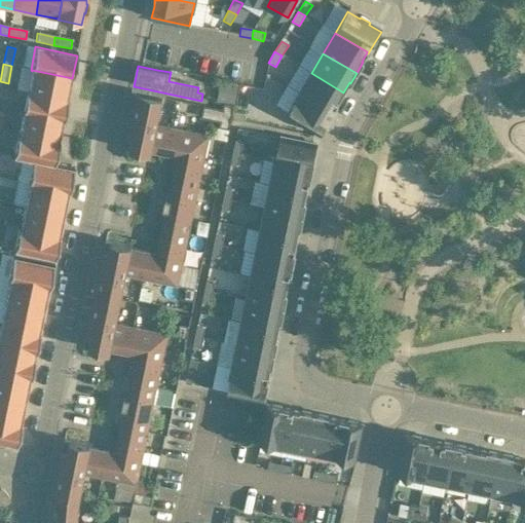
[(28,89),(27,89),(24,104),(22,115),(23,115),(19,135),(19,136),(59,144),(59,143),(58,143),(62,123),(63,123),(65,113),(68,98),(67,98),(71,79),(72,79),(72,78),(32,70),(32,71),(28,89)]
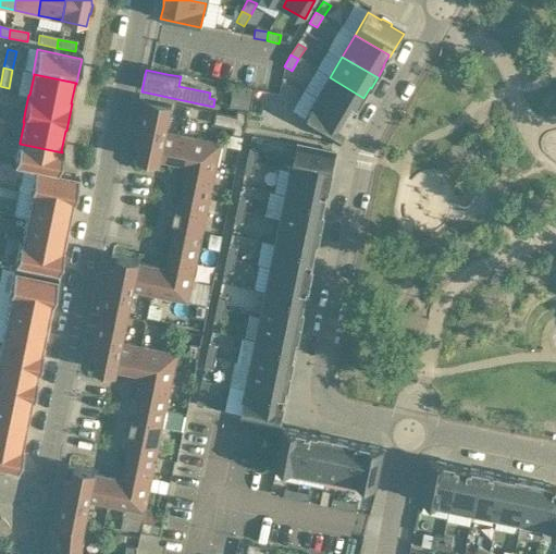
[(363,98),(330,77),(317,99),(353,120),(359,109),(357,108),(363,98)]
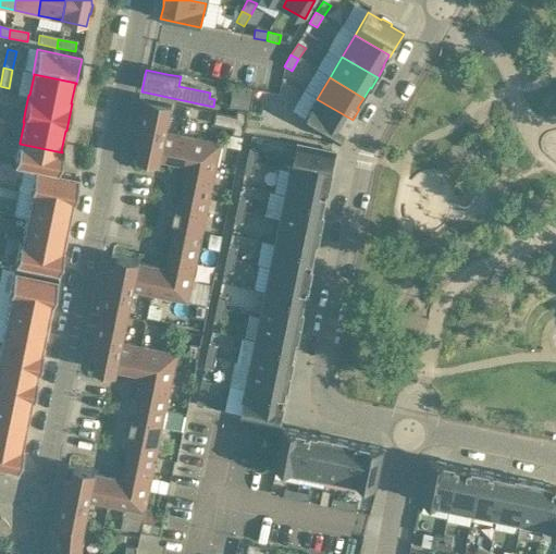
[(248,113),(252,93),(233,88),(229,110),(236,112),(237,111),(247,113),(248,113)]
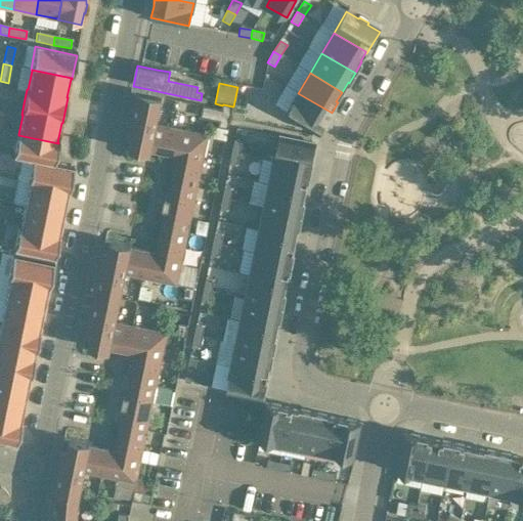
[(208,137),(174,130),(160,127),(165,99),(159,97),(139,93),(135,92),(133,104),(124,149),(149,155),(150,153),(154,153),(176,158),(208,137)]
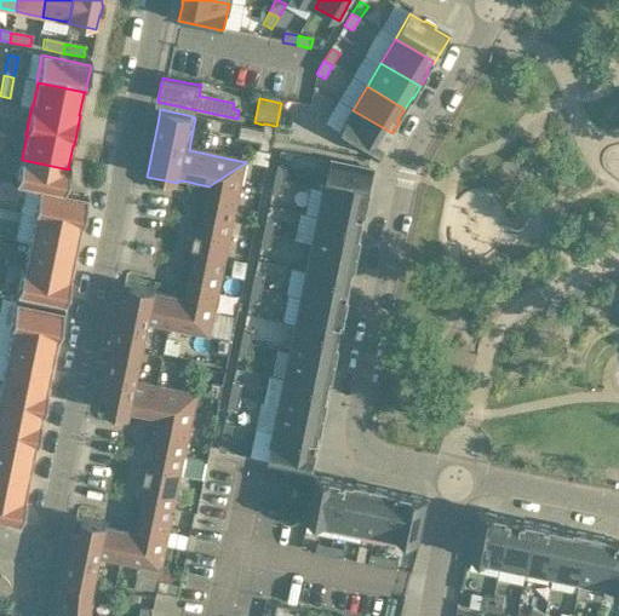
[(393,133),(353,110),(338,134),(376,156),(378,157),(385,145),(393,133)]
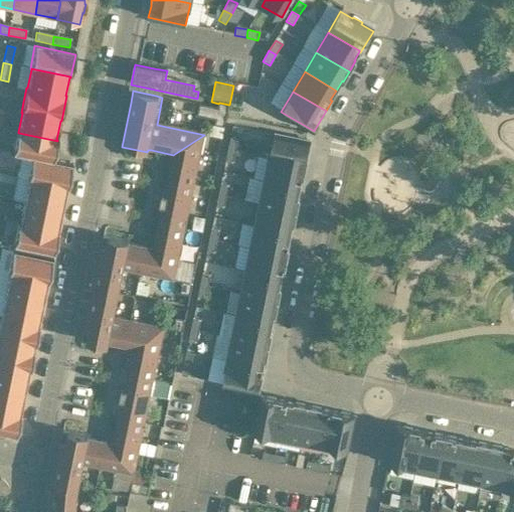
[(225,117),(228,105),(219,103),(218,104),(217,109),(216,115),(225,117)]
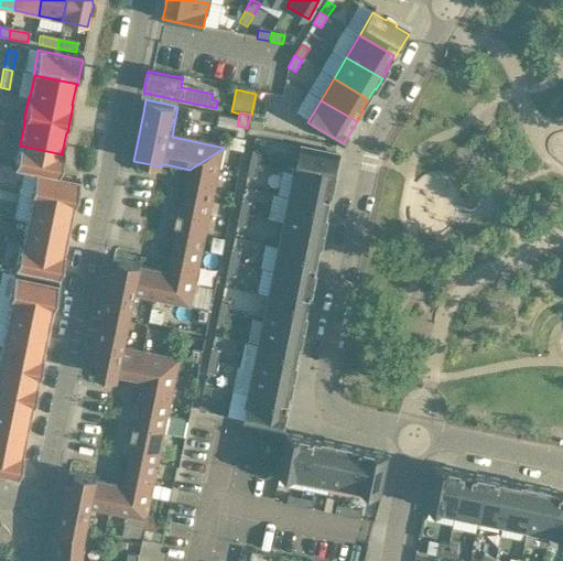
[(226,130),(228,117),(218,115),(215,128),(226,130)]
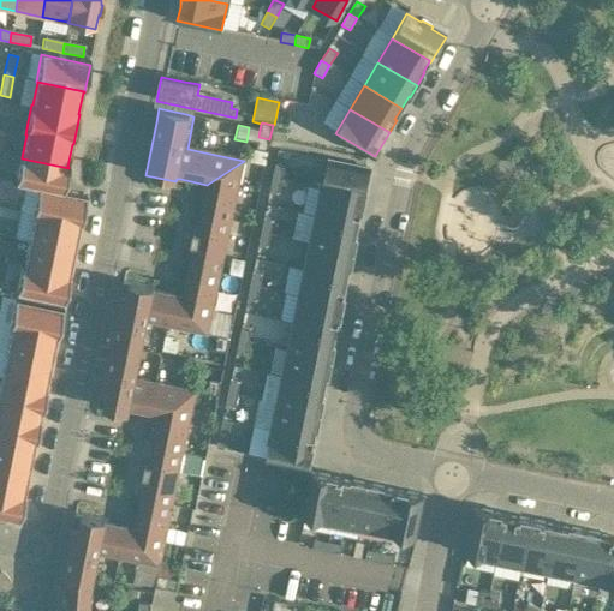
[(258,137),(260,130),(249,127),(246,142),(257,144),(258,137)]
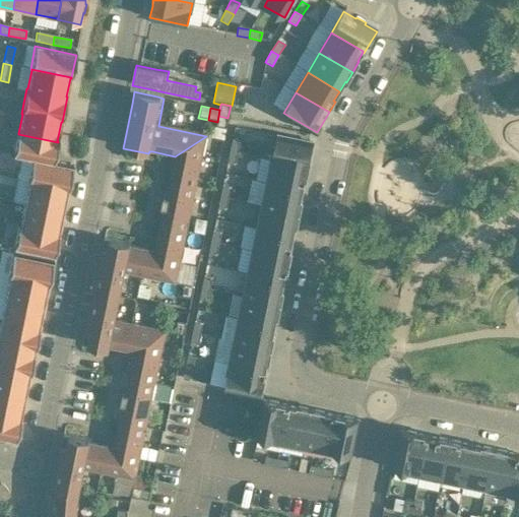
[(231,112),(229,119),(241,122),(242,114),(231,112)]
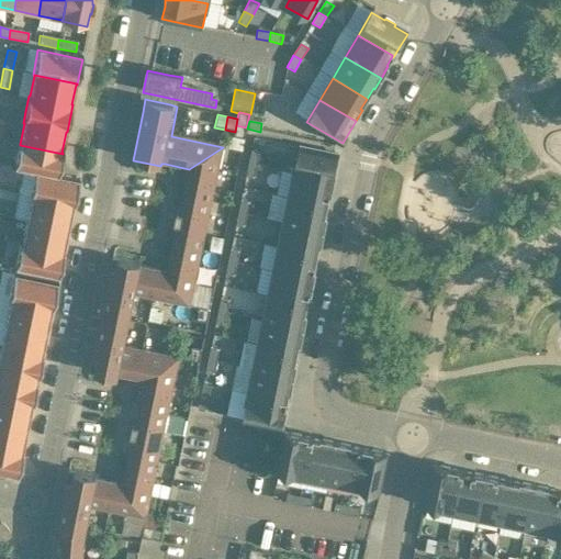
[(244,140),(246,127),(236,125),(235,132),(234,137),(244,140)]
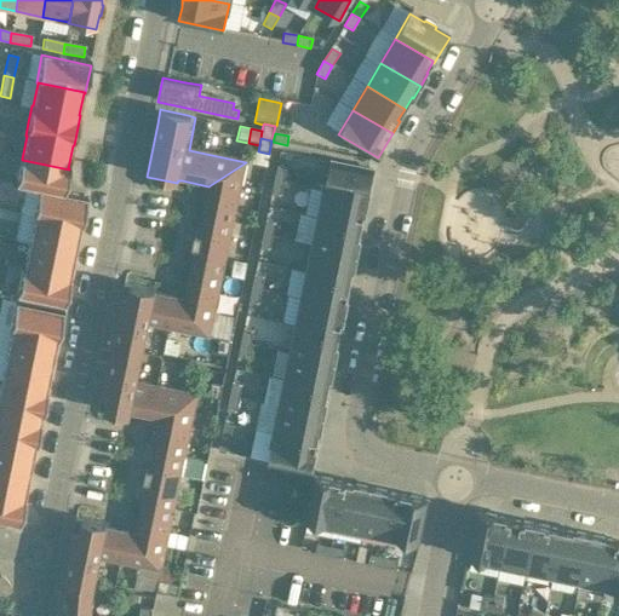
[(69,170),(22,160),(22,159),(21,159),(15,186),(38,191),(38,190),(63,196),(64,195),(69,170)]
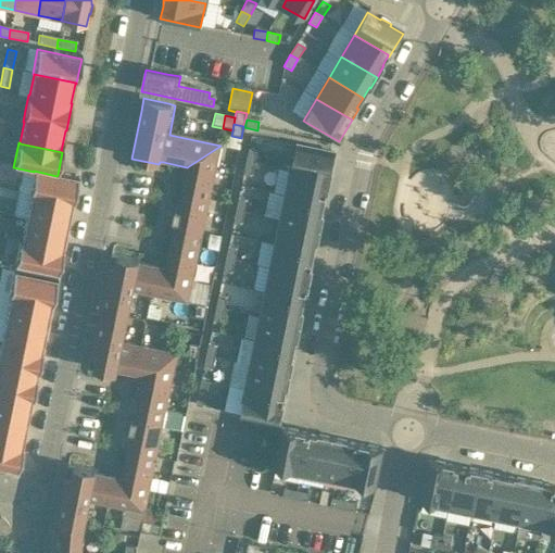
[(210,199),(221,146),(187,167),(181,192),(210,199)]
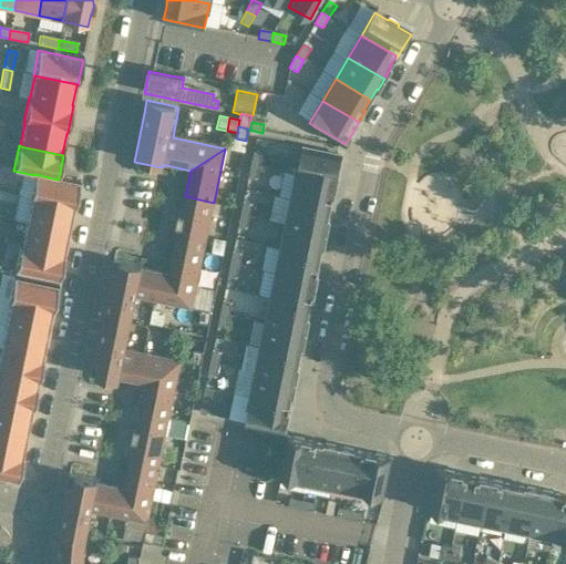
[(297,176),(337,184),(339,170),(342,159),(301,150),(297,176)]
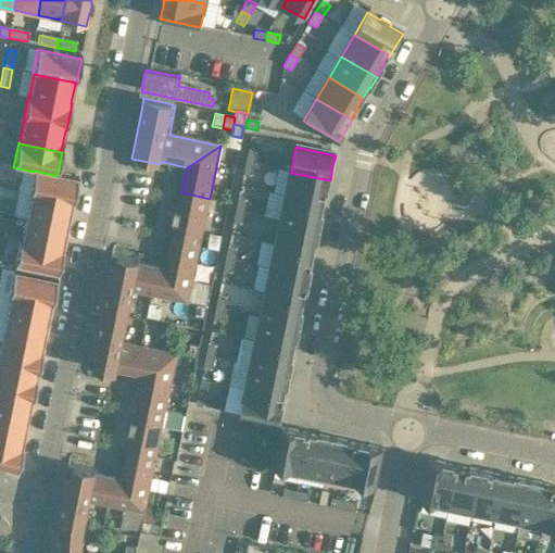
[(254,164),(256,152),(249,150),(246,163),(254,164)]
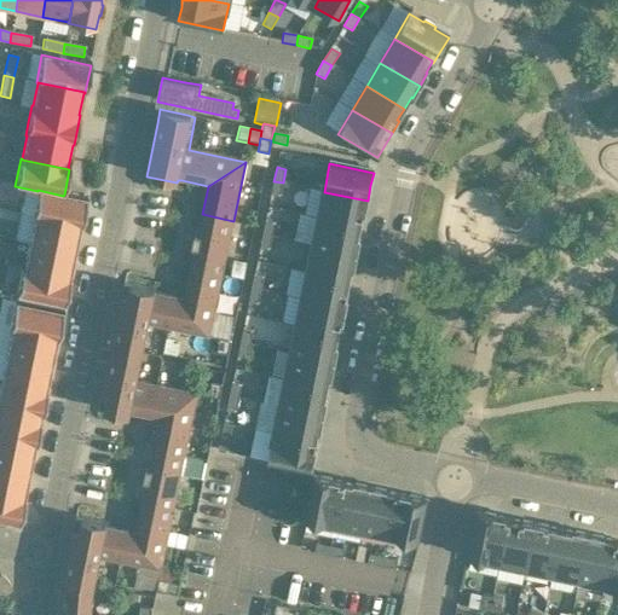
[(271,196),(281,197),(283,183),(273,181),(271,196)]
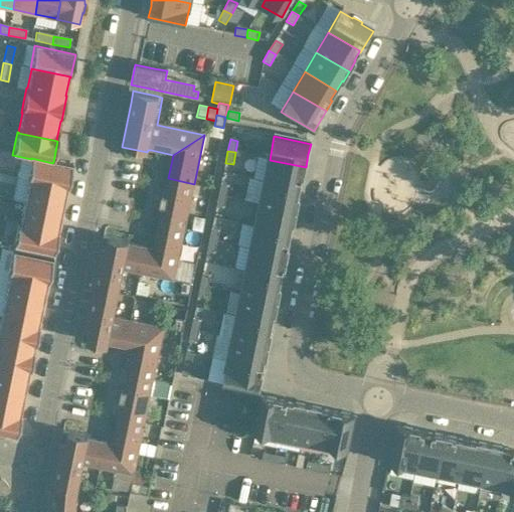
[(71,166),(53,162),(52,163),(31,158),(31,159),(26,181),(28,181),(28,180),(67,188),(71,166)]
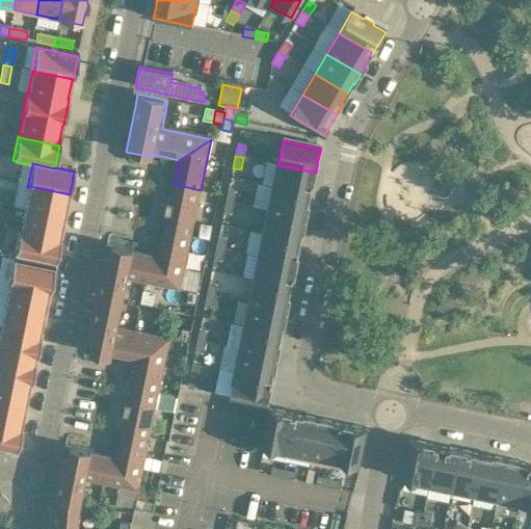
[(273,188),(309,195),(311,185),(313,186),(316,173),(279,165),(273,188)]
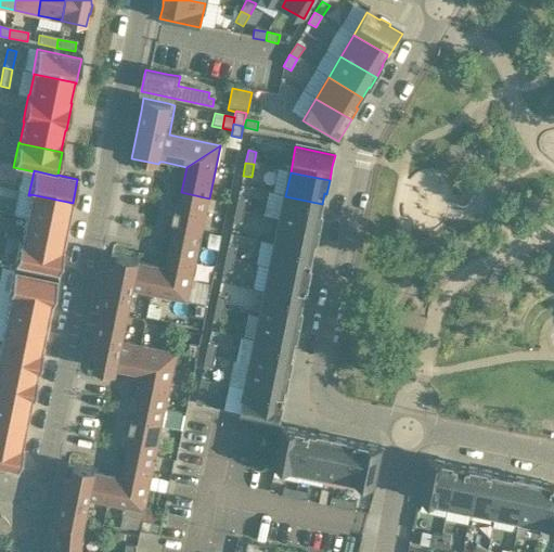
[(198,252),(209,199),(181,192),(177,213),(174,212),(171,223),(175,225),(170,245),(198,252)]
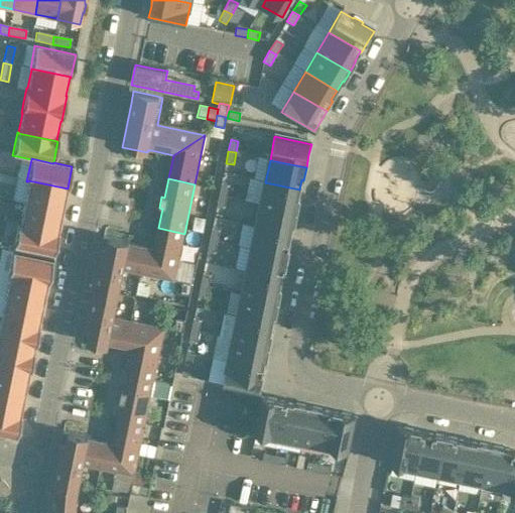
[(68,189),(68,188),(28,180),(28,181),(23,203),(61,211),(65,195),(66,189),(68,189)]
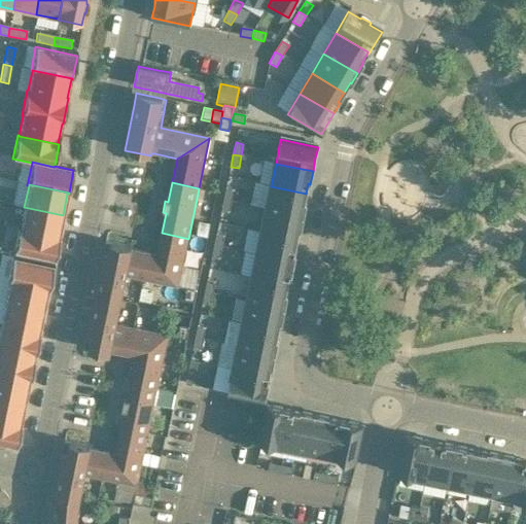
[(266,209),(304,217),(306,204),(304,203),(306,194),(271,186),(266,209)]
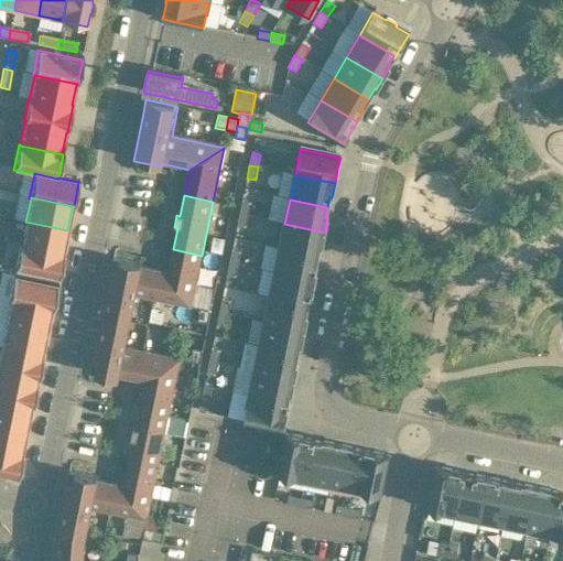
[(248,216),(250,203),(241,202),(239,215),(248,216)]
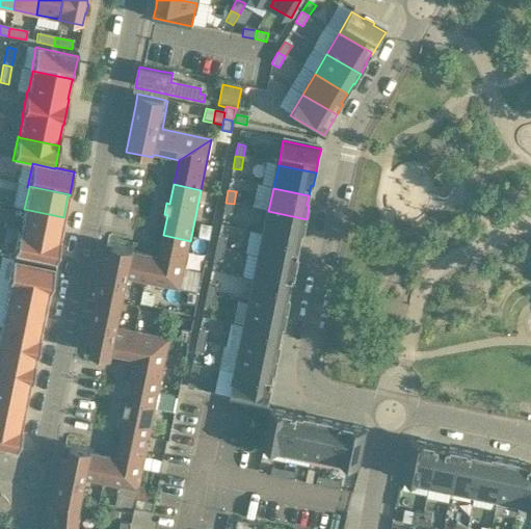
[(222,214),(231,216),(234,204),(226,203),(222,214)]
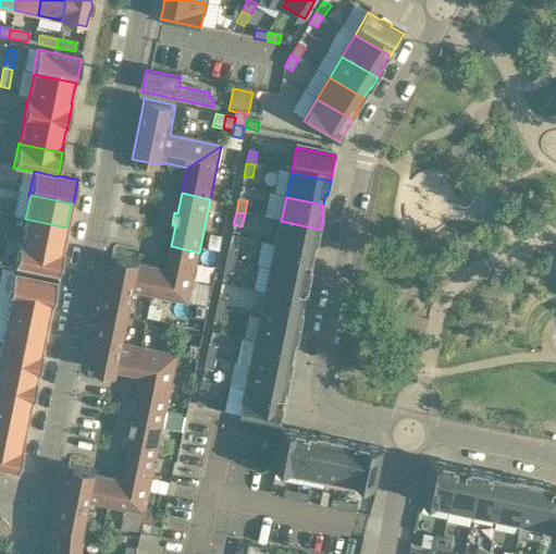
[(25,219),(21,243),(63,251),(62,250),(66,228),(25,219)]
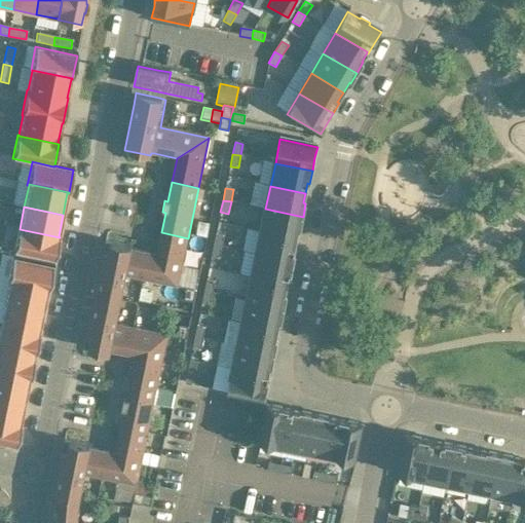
[(261,231),(296,239),(298,229),(300,229),(303,217),(265,209),(261,231)]
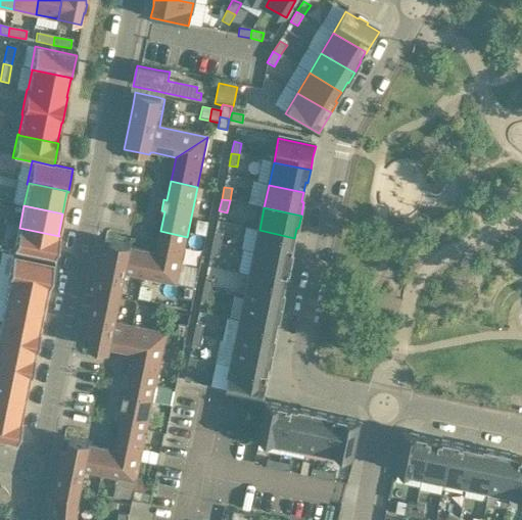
[(54,260),(58,242),(59,236),(19,228),(18,227),(13,251),(54,260)]
